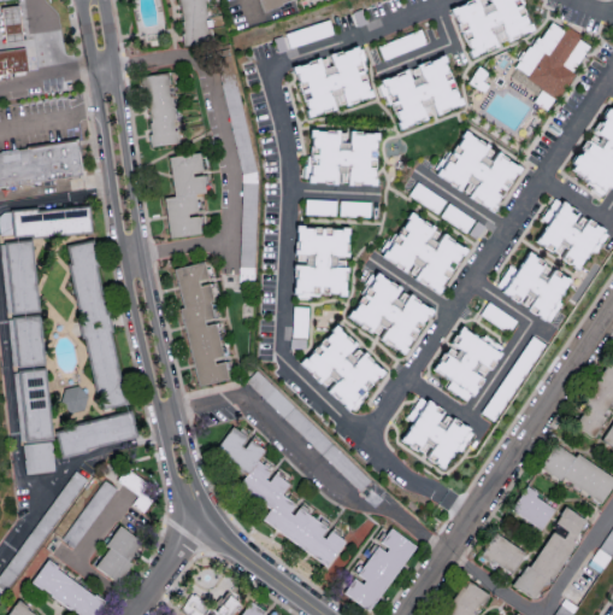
[(180,0),(187,48),(212,44),(205,0),(180,0)]
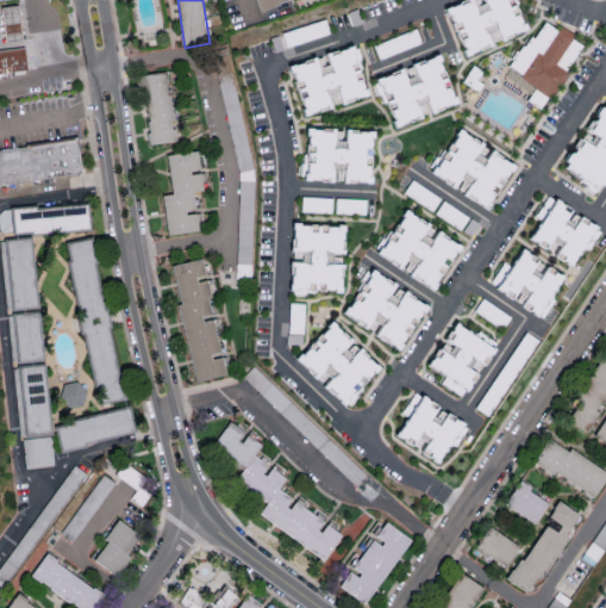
[(256,0),(261,13),(294,2),(293,0),(256,0)]
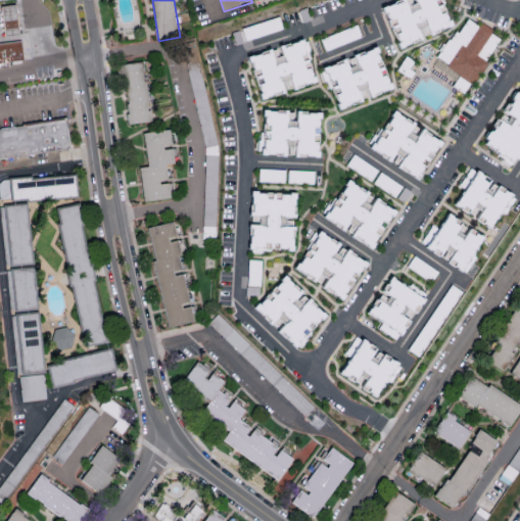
[(400,50),(424,42),(421,32),(429,29),(431,36),(453,29),(442,0),(404,0),(385,6),(400,50)]
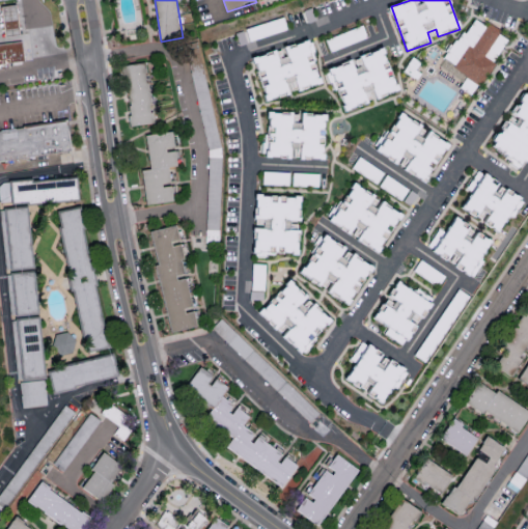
[(18,38),(3,39),(1,17),(0,10),(16,8),(16,16),(18,38)]
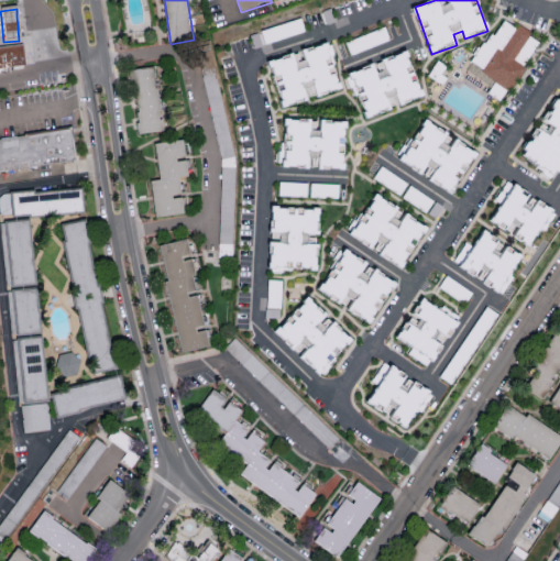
[(513,91),(541,41),(502,19),(476,65),(485,69),(483,74),(513,91)]
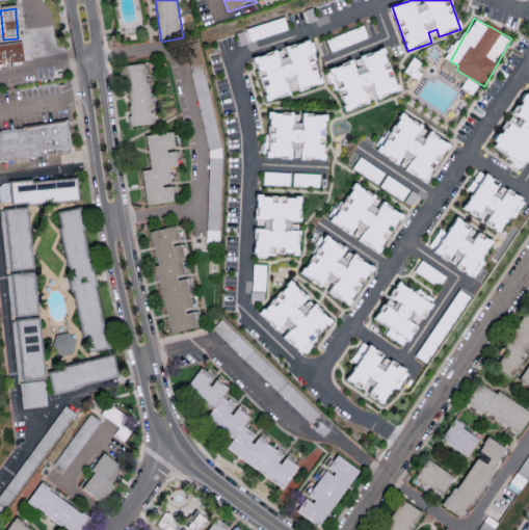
[(268,103),(291,97),(289,86),(297,84),(299,91),(322,86),(312,44),(255,58),(259,74),(266,73),(269,86),(264,87),(268,103)]
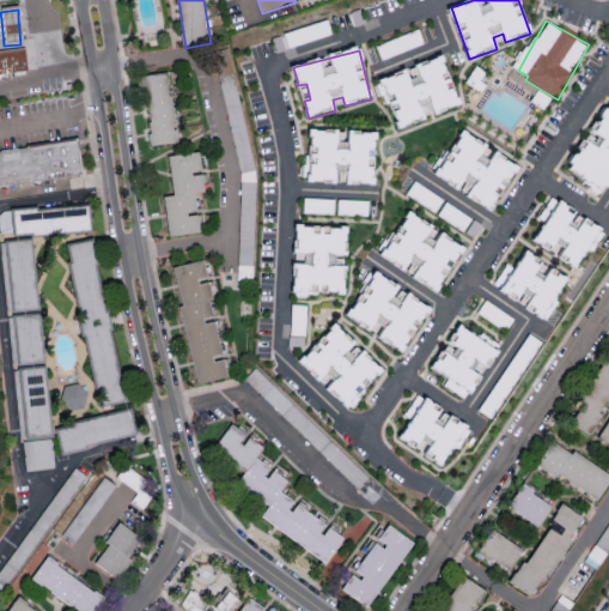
[(35,77),(0,80),(0,55),(32,53),(35,77)]
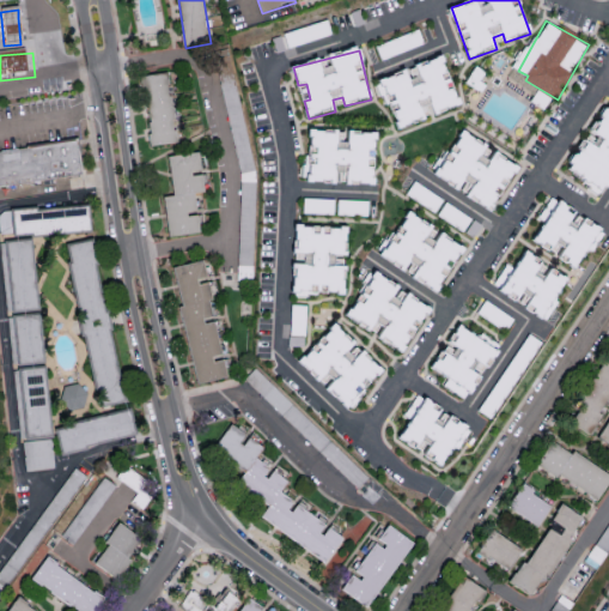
[(397,131),(428,121),(425,112),(433,109),(436,115),(461,107),(445,59),(381,79),(397,131)]
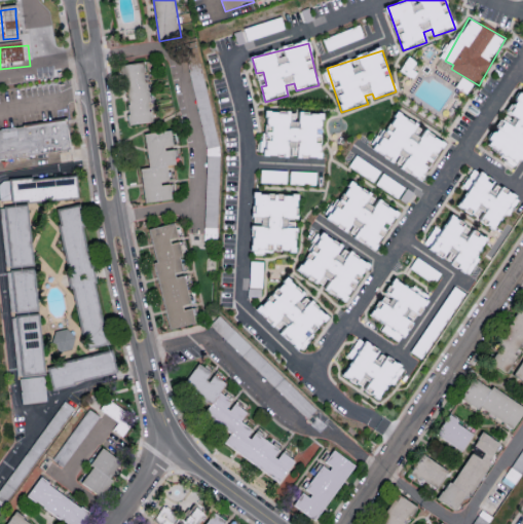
[(152,124),(146,64),(124,66),(131,126),(152,124)]
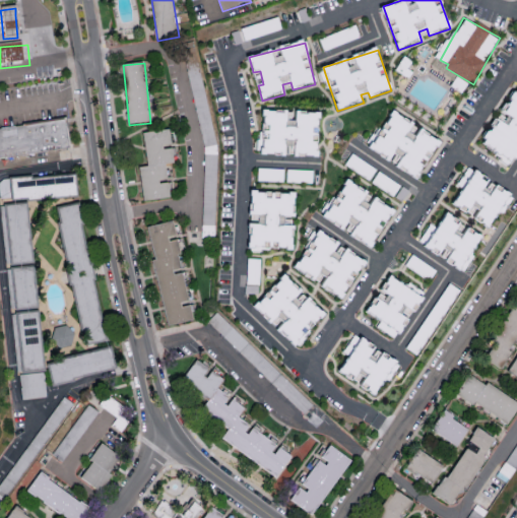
[(452,86),(464,92),(469,83),(458,76),(452,86)]
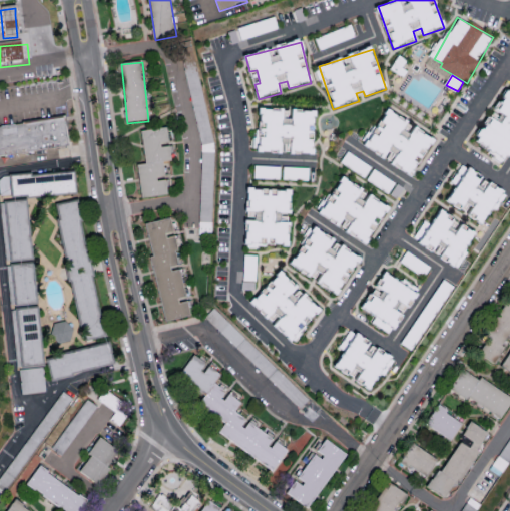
[(506,162),(509,156),(509,87),(474,142),(506,162)]
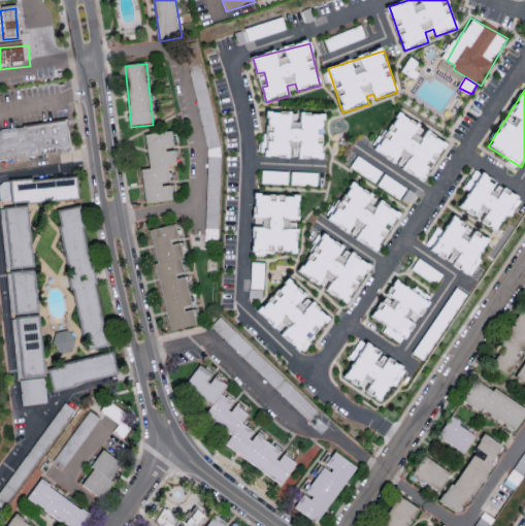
[(425,181),(449,142),(398,111),(374,149),(395,162),(403,150),(411,154),(402,167),(425,181)]
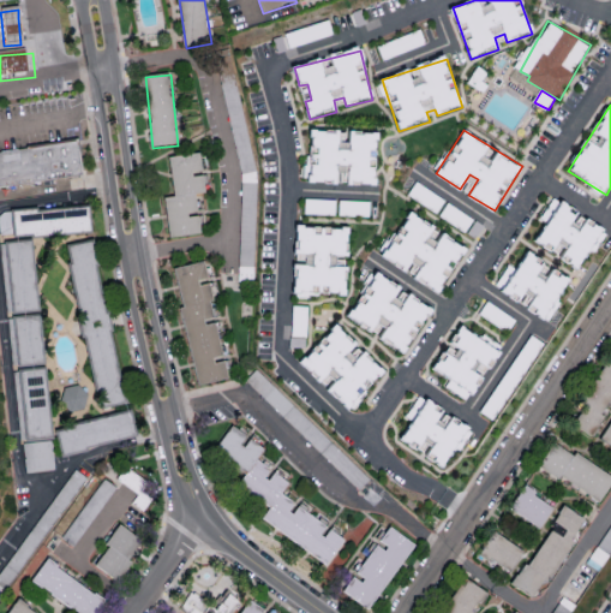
[(376,186),(378,135),(349,134),(311,131),(309,184),(337,185),(337,167),(349,167),(348,185),(376,186)]
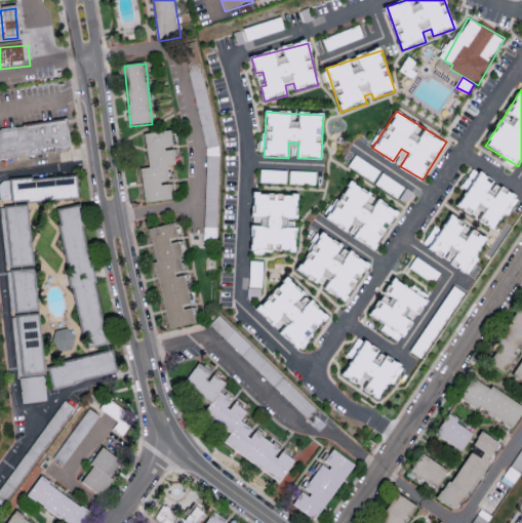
[(48,158),(2,164),(0,144),(0,134),(47,128),(73,125),(76,143),(77,154),(48,158)]
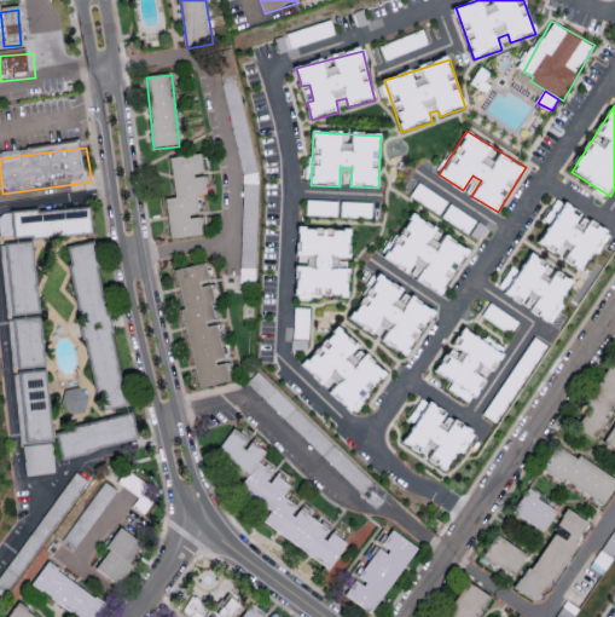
[(203,236),(198,197),(208,196),(206,176),(203,155),(172,160),(177,200),(167,201),(172,240),(203,236)]
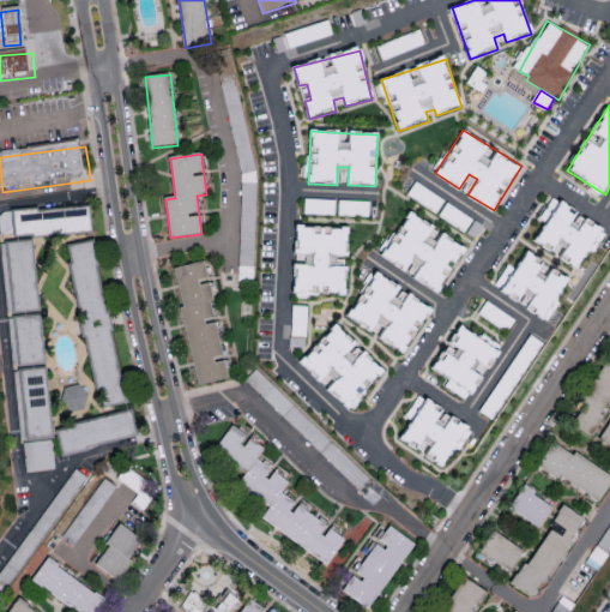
[(535,240),(578,269),(591,249),(596,252),(609,232),(555,197),(541,220),(545,223),(535,240)]
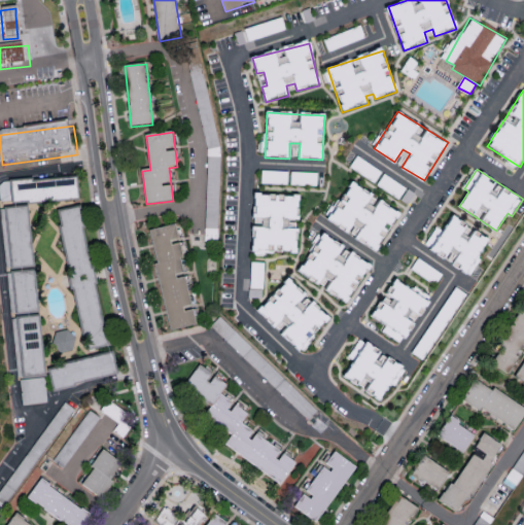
[(13,202),(79,198),(77,177),(12,181),(13,202)]
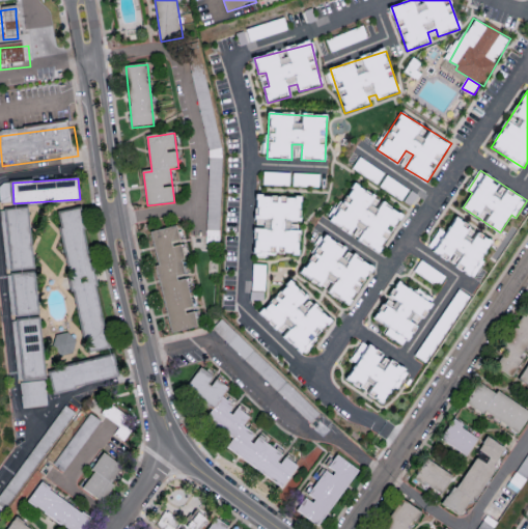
[(380,252),(404,214),(354,183),(330,220),(351,233),(360,220),(366,224),(357,238),(380,252)]
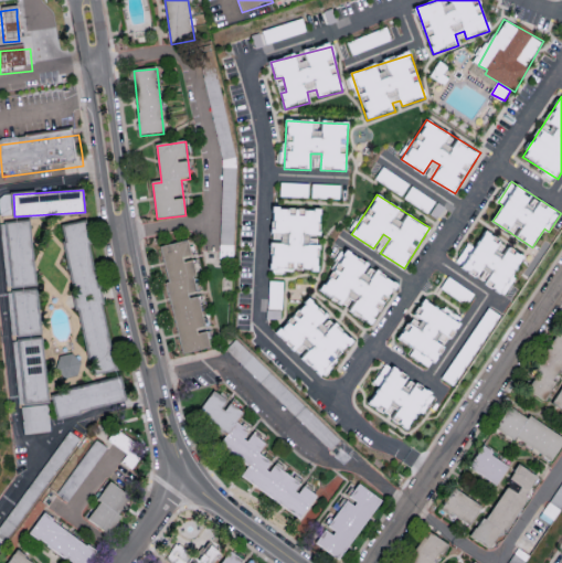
[(321,208),(274,208),(274,233),(282,233),(282,242),(271,242),(271,272),(319,271),(319,237),(321,237),(321,208)]
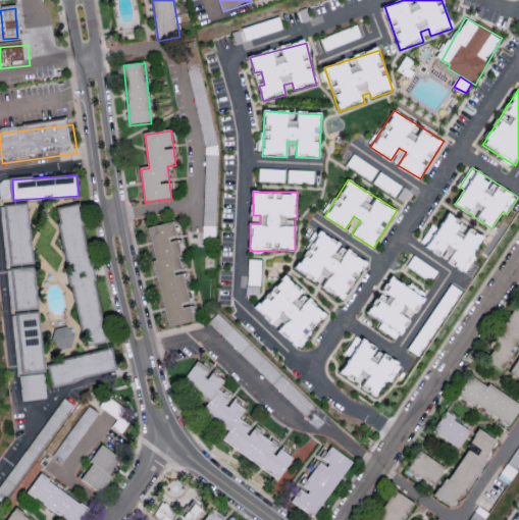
[(28,204),(7,206),(12,265),(33,264),(28,204)]
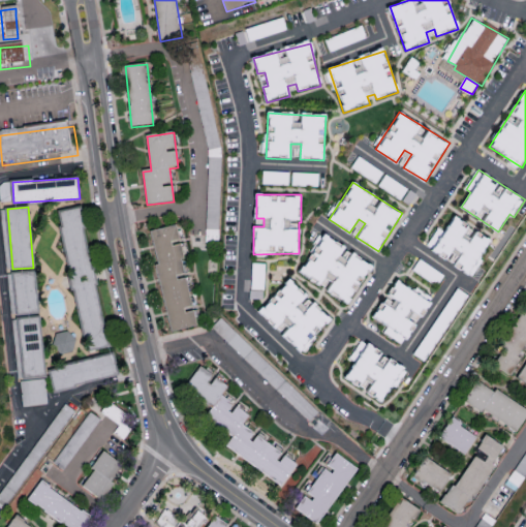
[(59,211),(85,351),(107,347),(82,207),(59,211)]
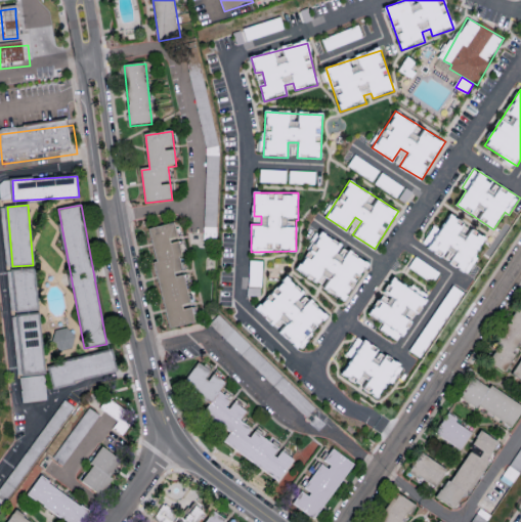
[(423,248),(470,272),(489,235),(448,215),(441,229),(434,225),(423,248)]
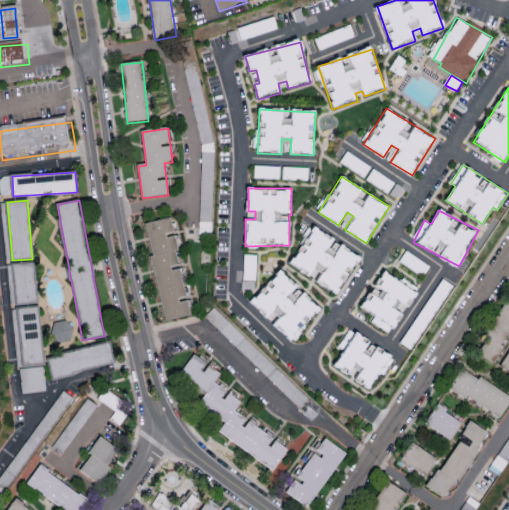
[(164,320),(191,315),(188,298),(187,298),(181,266),(175,236),(168,237),(167,232),(174,231),(171,217),(146,222),(164,320)]
